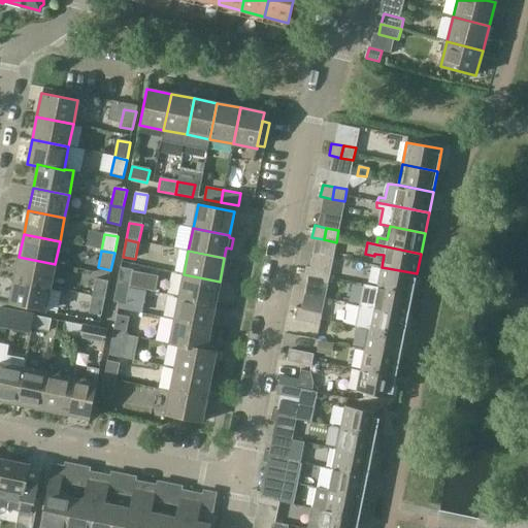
[(19,257),(14,279),(51,287),(55,264),(19,257)]
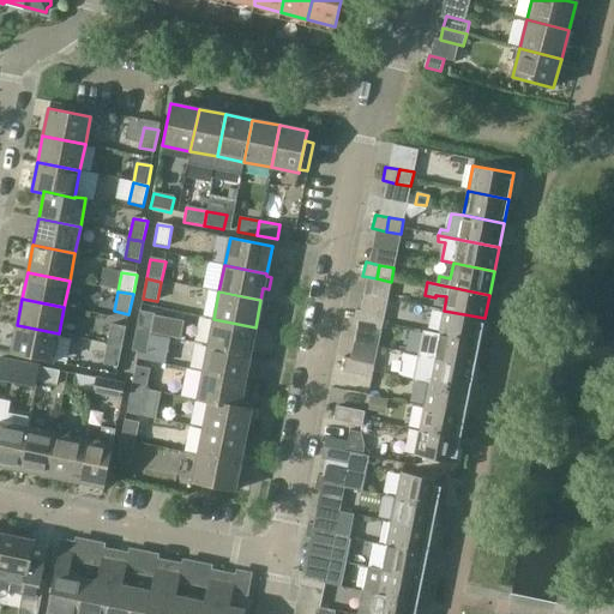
[(353,324),(367,326),(369,313),(356,309),(353,324)]
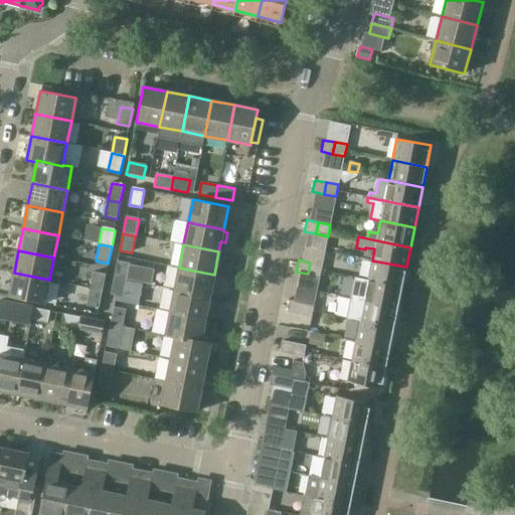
[(372,261),(368,281),(402,288),(406,267),(372,261)]
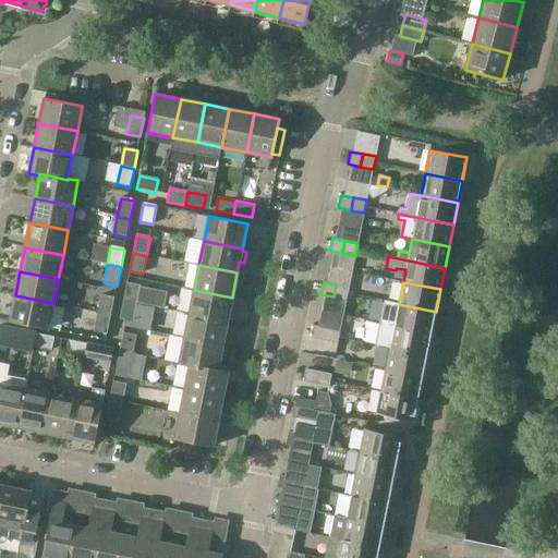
[(128,283),(123,302),(137,305),(141,287),(128,283)]
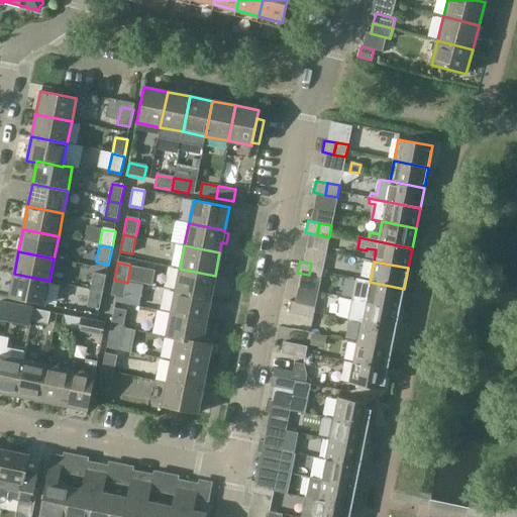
[(311,264),(309,275),(321,278),(323,266),(311,264)]
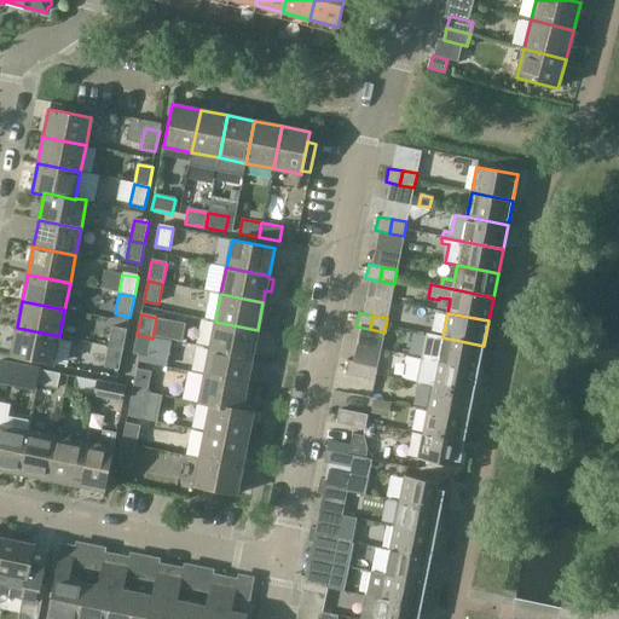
[(215,322),(209,348),(252,357),(258,330),(215,322)]
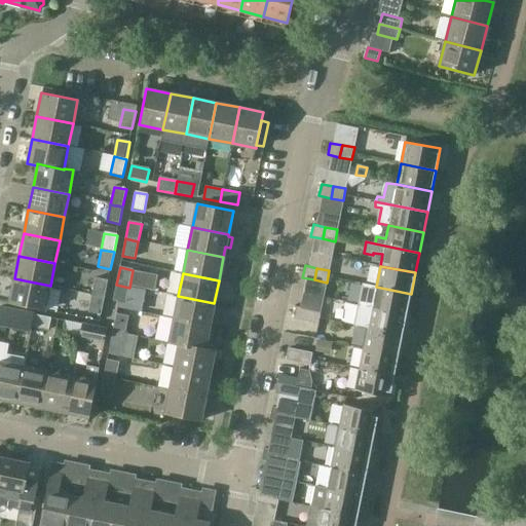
[(50,286),(14,278),(9,302),(45,309),(50,286)]
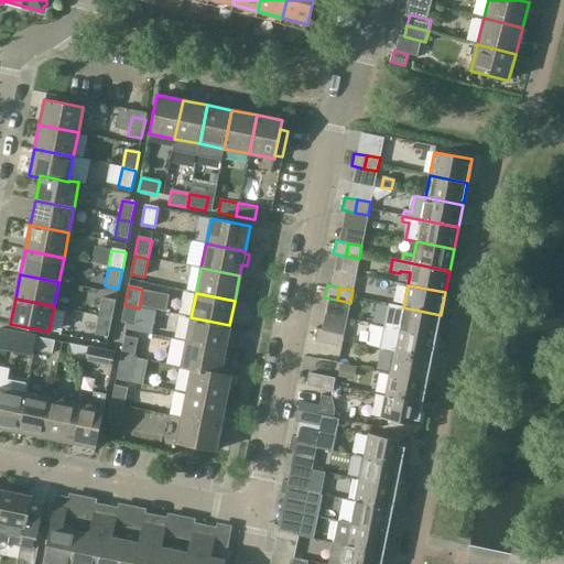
[(107,299),(102,316),(116,320),(120,301),(107,299)]
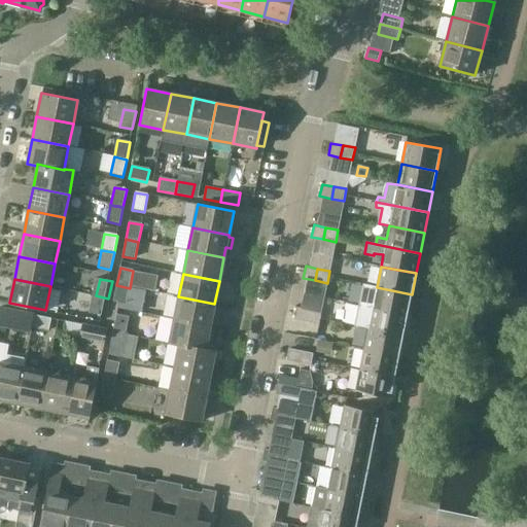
[(130,288),(116,285),(113,303),(127,306),(130,288)]
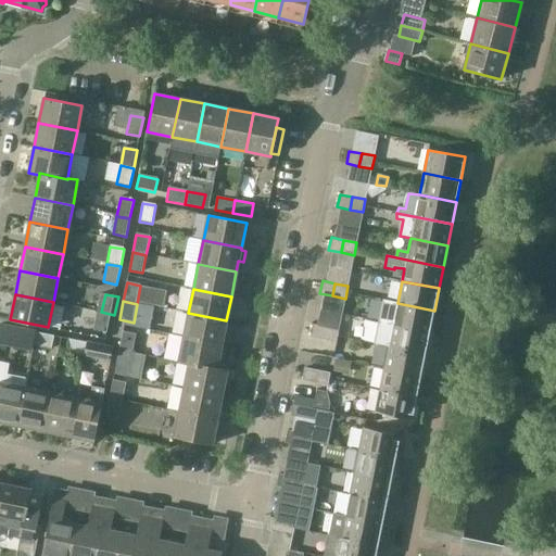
[(383,301),(379,323),(430,332),(434,311),(397,303),(383,301)]
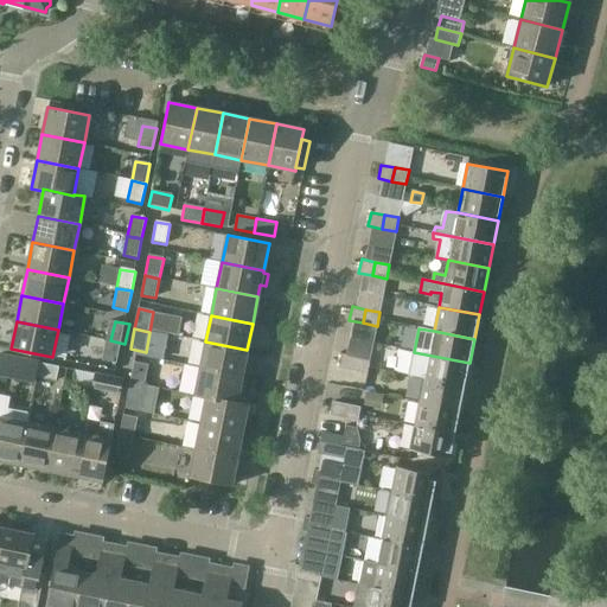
[(125,344),(110,340),(107,360),(121,363),(125,344)]
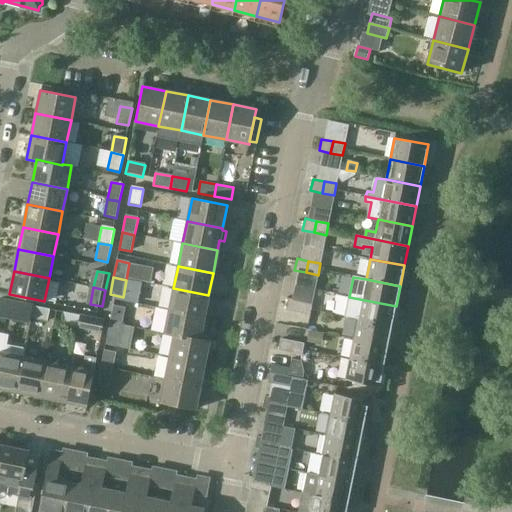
[(173,288),(169,310),(204,317),(208,295),(173,288)]
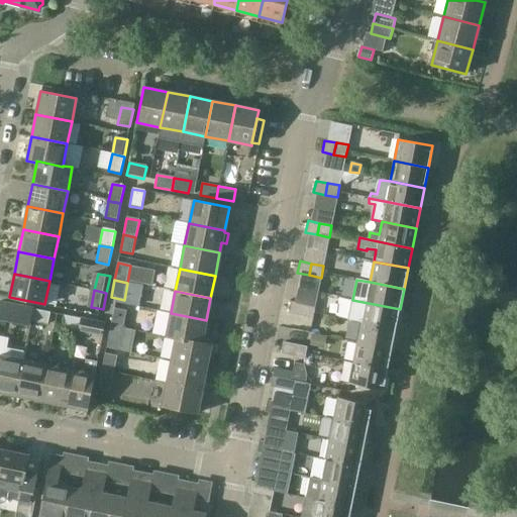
[(348,319),(362,322),(396,329),(400,309),(352,300),(348,319)]
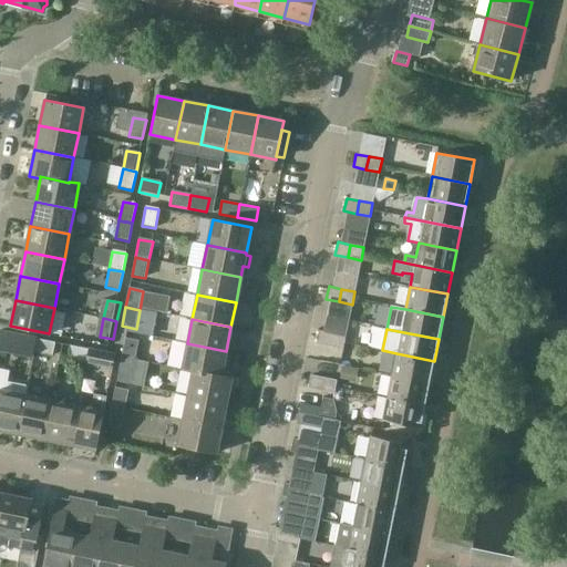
[(317,343),(329,347),(332,333),(319,330),(317,343)]
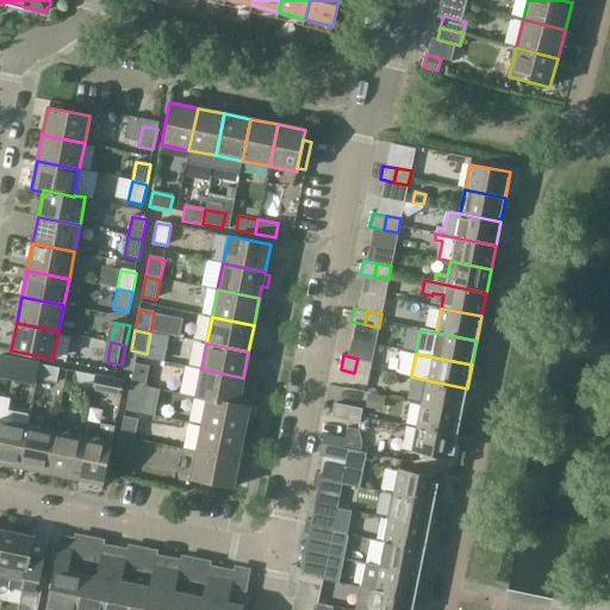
[(358,359),(354,373),(368,375),(372,361),(358,359)]
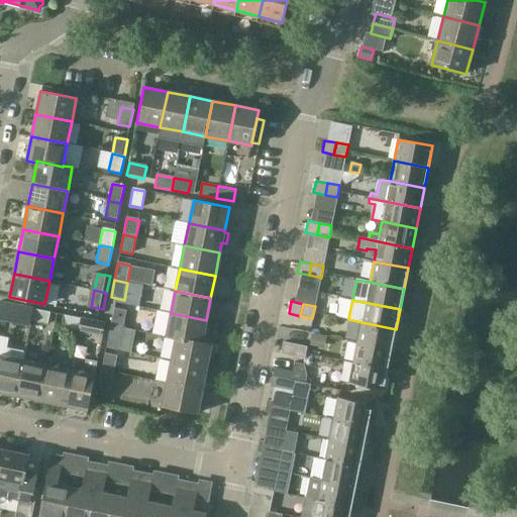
[(14,317),(30,320),(33,308),(16,305),(14,317)]
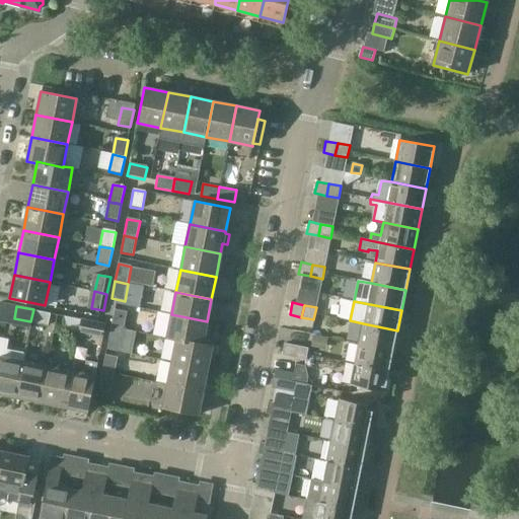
[(33,309),(30,321),(48,325),(50,313),(33,309)]
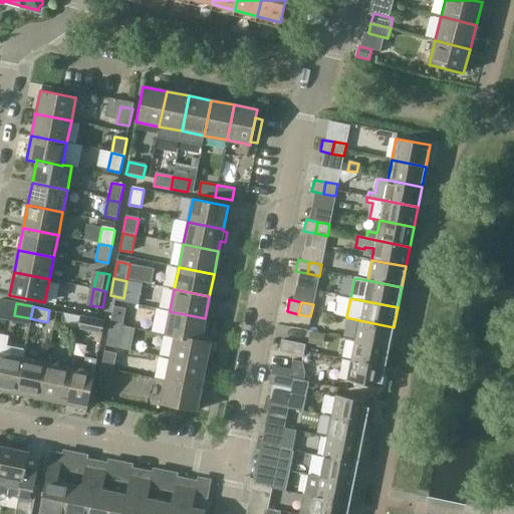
[(114,308),(110,325),(123,327),(126,310),(114,308)]
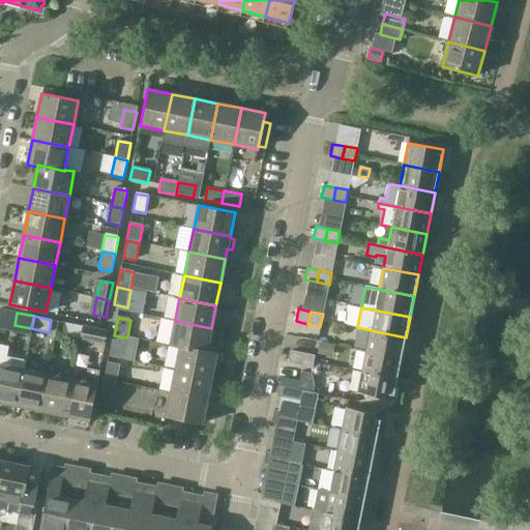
[(170,346),(179,348),(180,347),(206,352),(207,351),(211,328),(175,321),(170,346)]
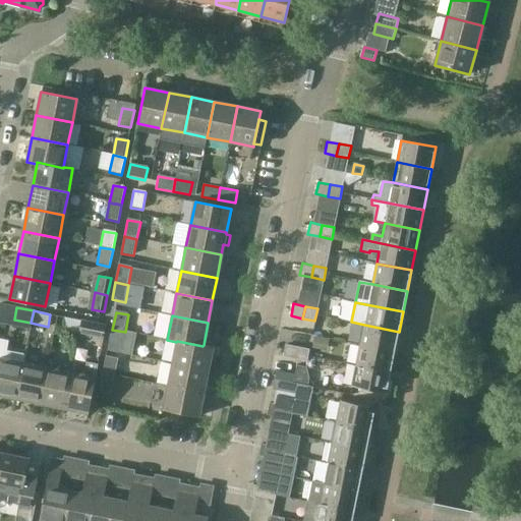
[(65,319),(62,332),(77,335),(80,322),(65,319)]
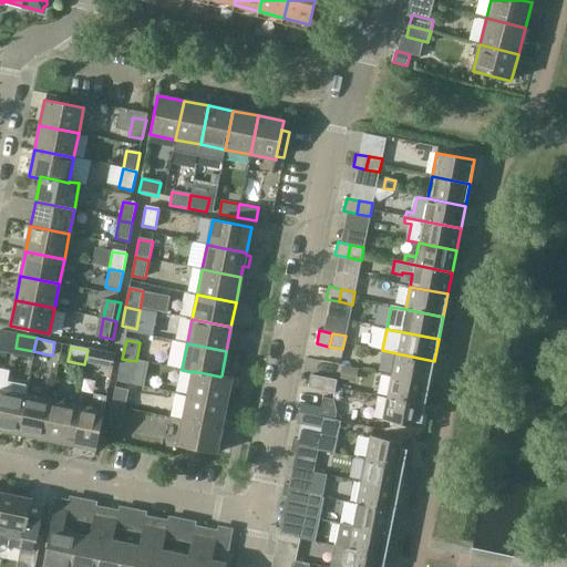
[(90,350),(86,366),(113,371),(116,356),(90,350)]
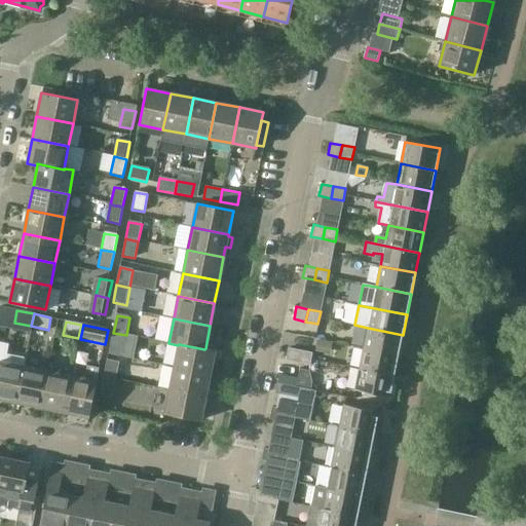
[(368,328),(364,348),(399,355),(403,335),(368,328)]
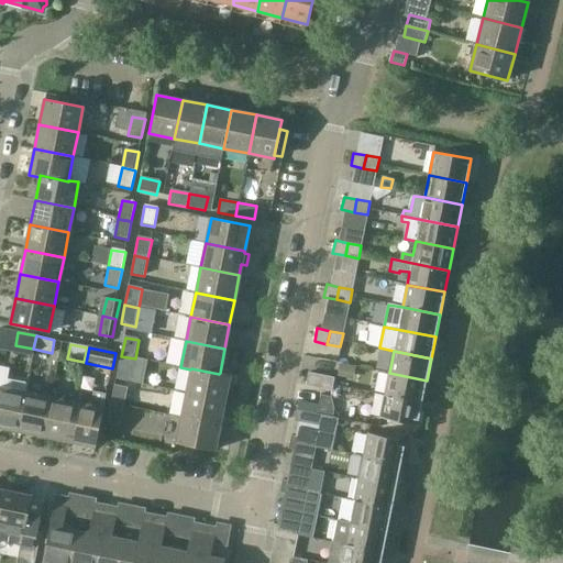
[(135,359),(121,356),(118,374),(131,377),(135,359)]
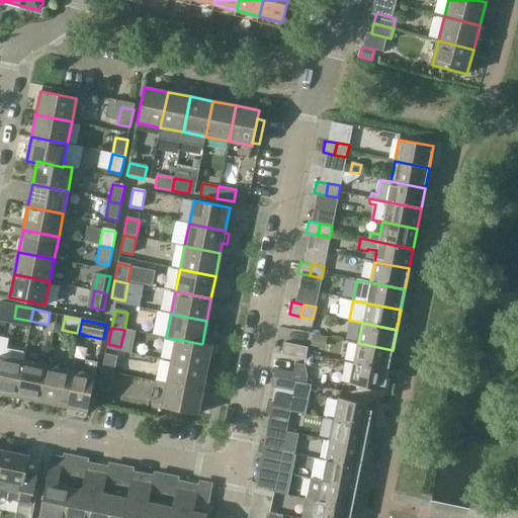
[(323,337),(314,335),(312,346),(321,348),(323,337)]
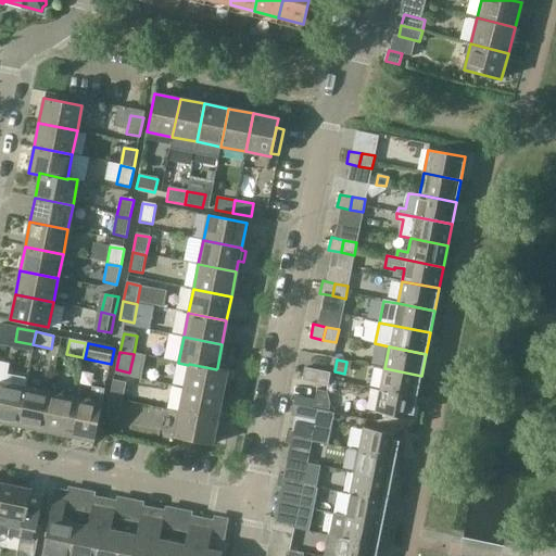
[(188,365),(184,388),(222,395),(227,369),(217,368),(216,369),(189,364),(188,365)]
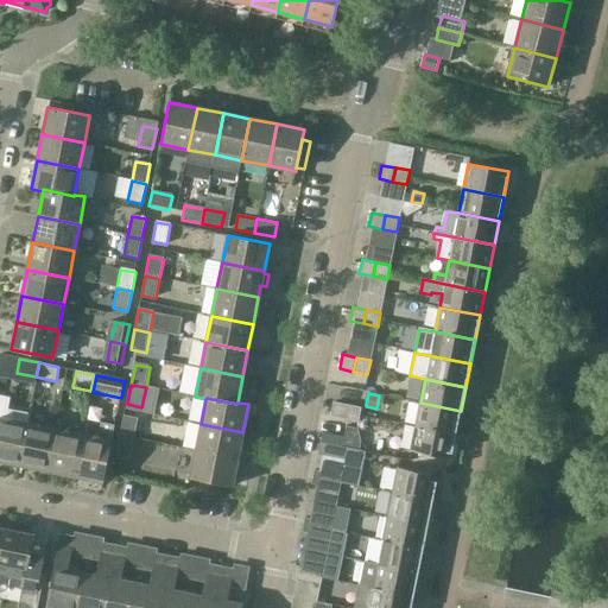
[(330,416),(343,418),(347,405),(333,401),(330,416)]
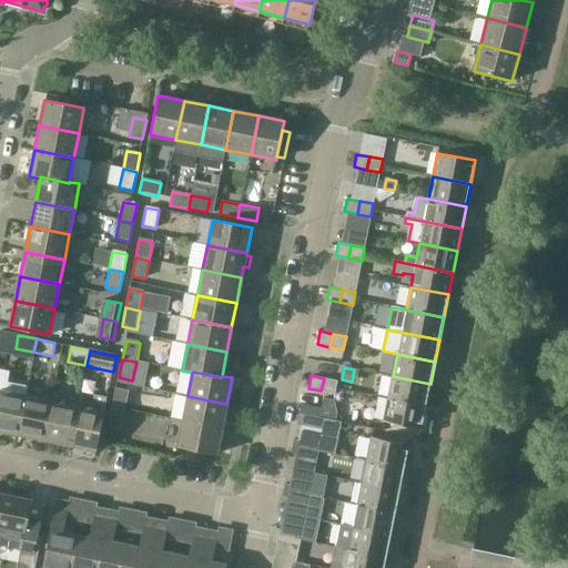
[(393,376),(388,398),(426,406),(430,384),(393,376)]
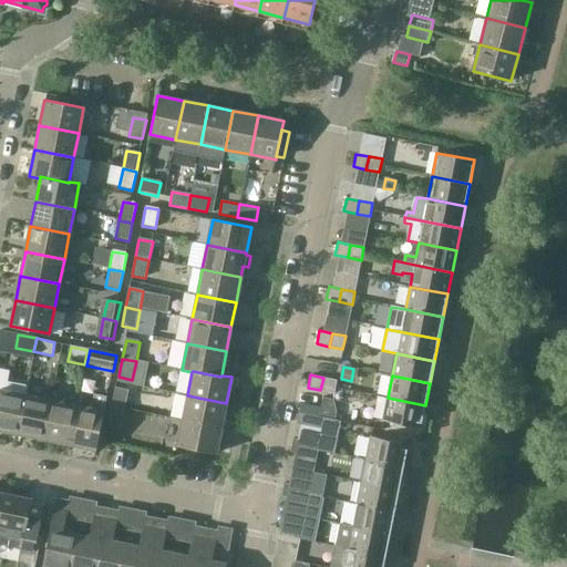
[(323,378),(320,390),(334,393),(337,380),(323,378)]
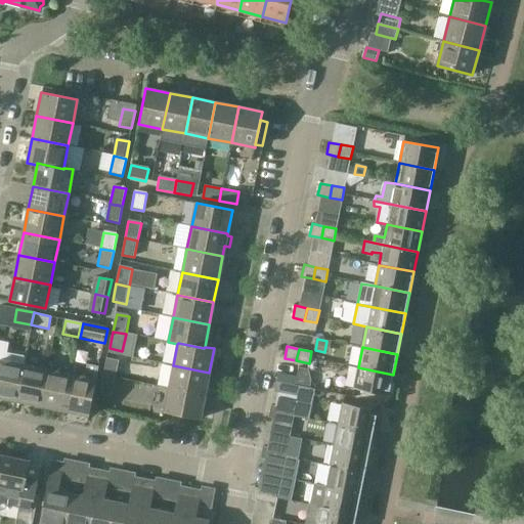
[(106,358),(103,375),(116,378),(119,360),(106,358)]
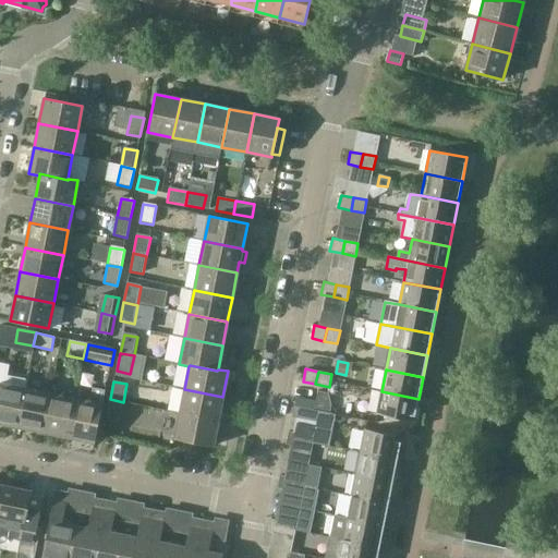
[(0,423),(16,426),(24,388),(0,383),(0,423)]
